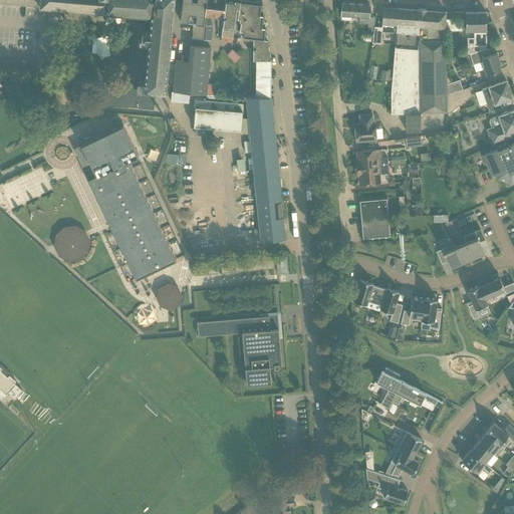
[(138,80),(138,86),(107,83),(106,104),(154,109),(155,93),(143,92),(143,89),(147,89),(166,91),(174,0),(0,0),(0,2),(39,6),(39,7),(151,15),(149,32),(143,31),(142,39),(149,40),(145,81),(144,81),(138,80)]
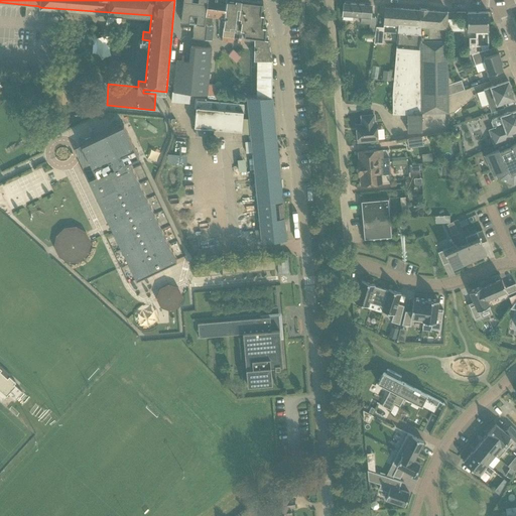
[(191,37),(191,38),(205,40),(207,25),(205,25),(207,0),(183,0),(183,2),(180,21),(186,21),(194,22),(192,31),(194,31),(192,37),(191,37)]
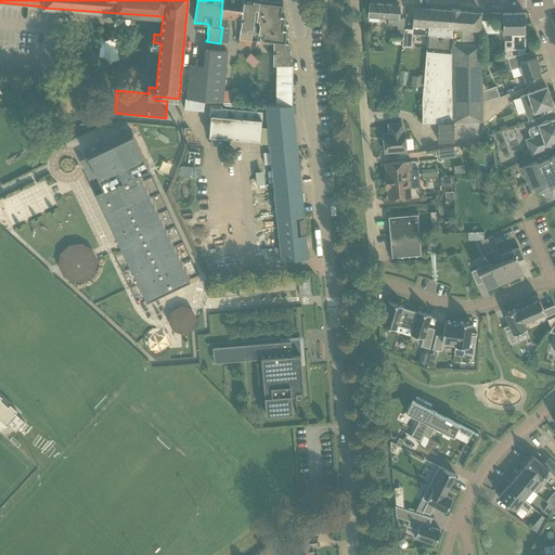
[(222,27),(220,43),(227,43),(229,27),(228,27),(229,16),(233,17),(241,18),(242,0),(222,0),(220,27),(222,27)]
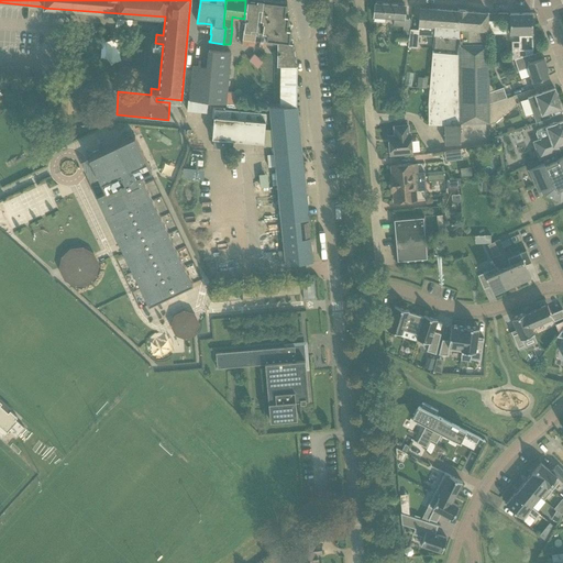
[(245,19),(243,40),(241,45),(253,47),(254,41),(255,41),(256,34),(261,35),(258,47),(276,50),(276,65),(280,65),(297,65),(294,45),(294,42),(293,42),(288,42),(289,36),(290,36),(291,29),(286,29),(287,23),(288,23),(289,15),(284,14),(285,10),(286,10),(287,1),(273,0),(245,0),(244,19),(245,19)]
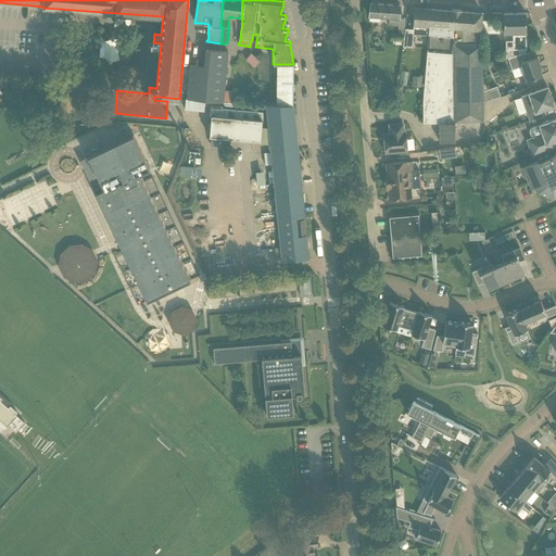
[(370,3),(369,14),(369,16),(390,17),(389,25),(399,26),(400,5),(370,3)]
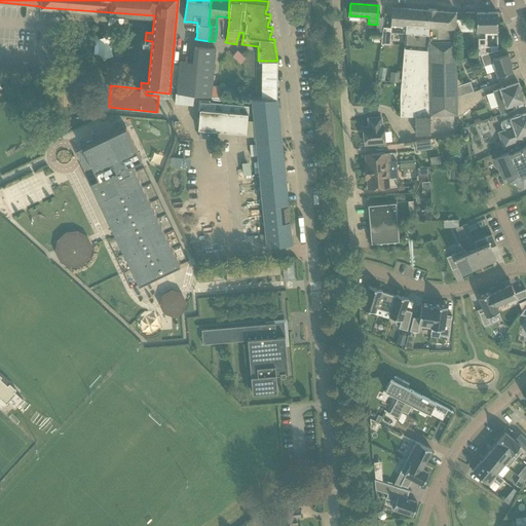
[(390,28),(383,28),(381,44),(389,44),(390,33),(405,35),(406,25),(408,8),(392,7),(390,28)]
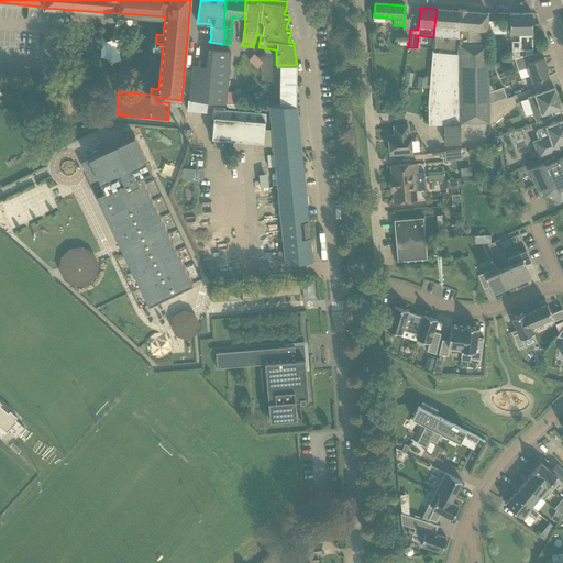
[(456,11),(437,9),(433,37),(428,103),(428,124),(445,124),(445,144),(461,143),(461,123),(489,123),(488,103),(488,92),(487,13),(467,11),(467,10),(457,9),(456,11)]
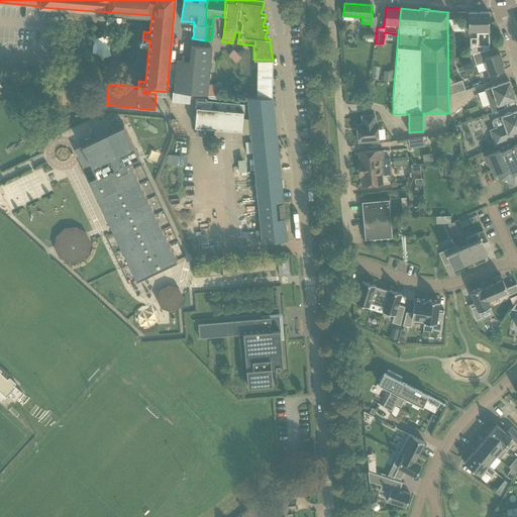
[(468,12),(468,13),(469,30),(477,30),(477,45),(478,45),(478,52),(488,48),(488,45),(489,45),(488,12),(468,12)]
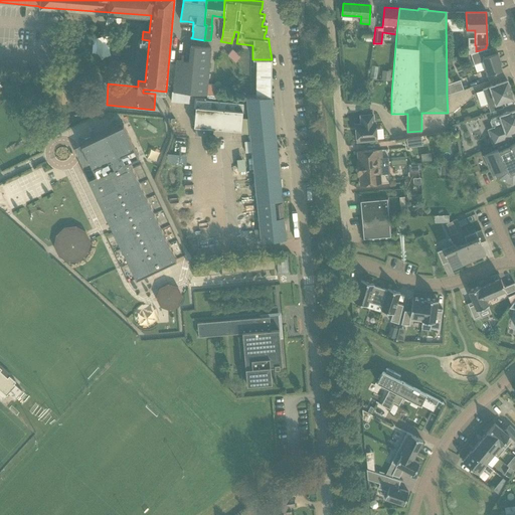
[(176,93),(197,94),(207,95),(207,84),(210,47),(190,46),(188,61),(175,60),(173,93),(176,93)]
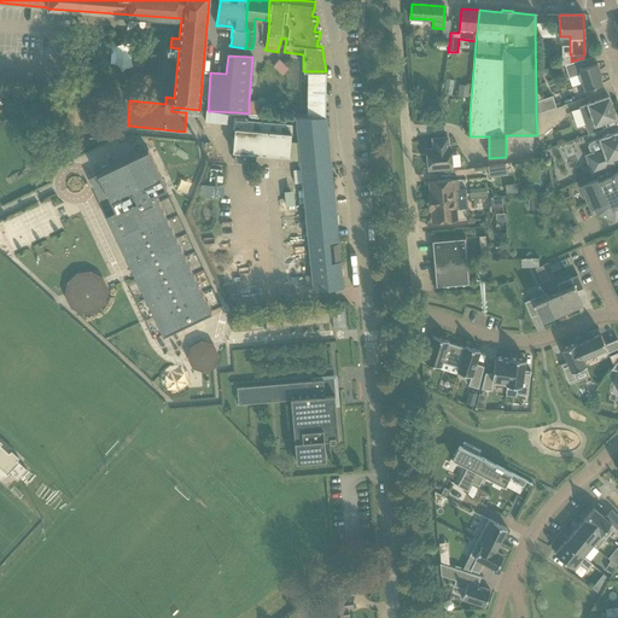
[(279,59),(273,65),(283,75),(289,68),(279,59)]
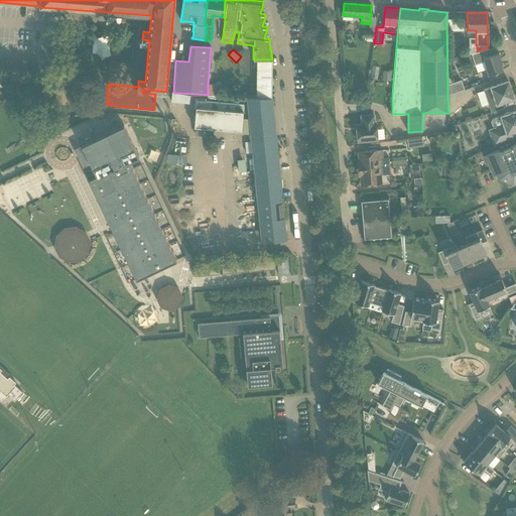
[(486,56),(484,50),(471,54),(475,65),(484,61),(486,68),(485,68),(488,76),(493,74),(503,70),(501,63),(502,62),(498,52),(486,56)]
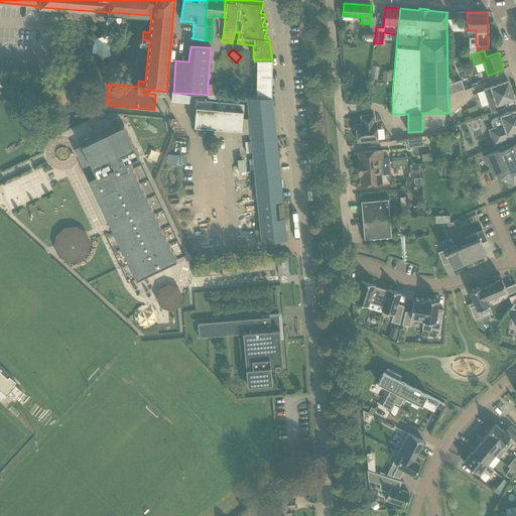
[(195,98),(195,100),(194,127),(196,127),(195,135),(213,137),(213,129),(241,131),(241,133),(251,134),(258,203),(262,243),(286,241),(283,219),(275,220),(273,202),(282,201),(281,189),(278,157),(279,157),(278,150),(277,150),(276,138),(272,98),(271,98),(272,74),(273,74),(273,69),(272,69),(272,59),(257,59),(257,98),(248,98),(248,104),(205,101),(206,99),(197,98),(195,98)]
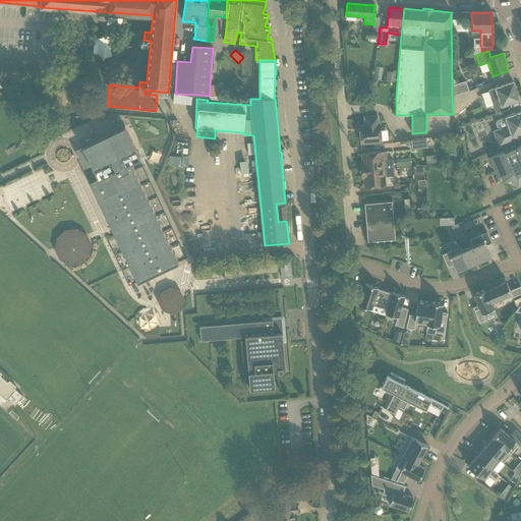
[(395,72),(386,71),(386,80),(395,80),(395,72)]
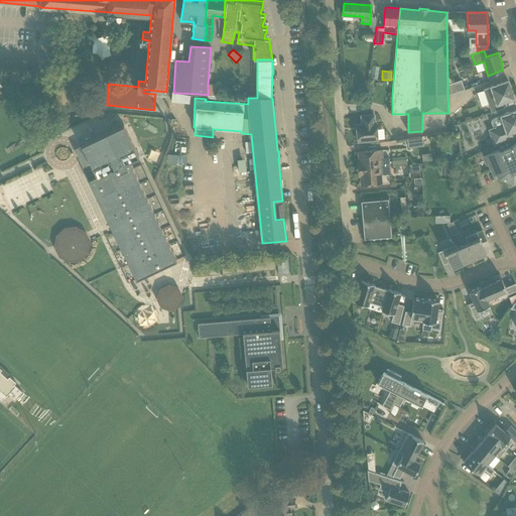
[(461,80),(447,85),(447,95),(465,90),(461,80)]
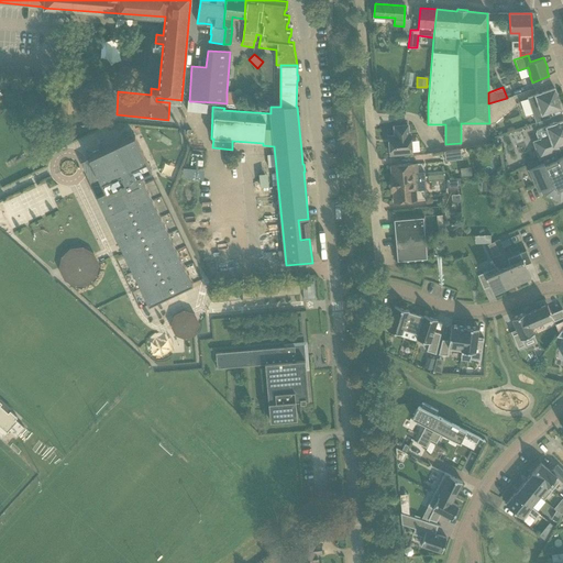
[(536,123),(540,121),(550,118),(548,111),(561,107),(554,88),(543,92),(527,98),(536,123)]
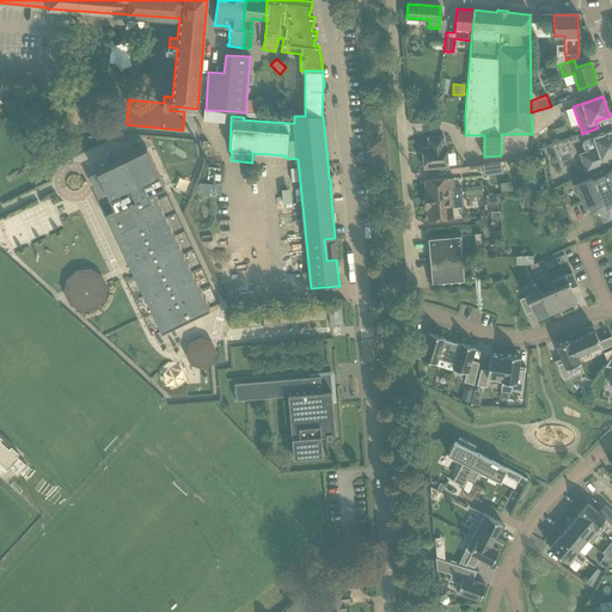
[(246,101),(246,112),(255,114),(256,101),(246,101)]
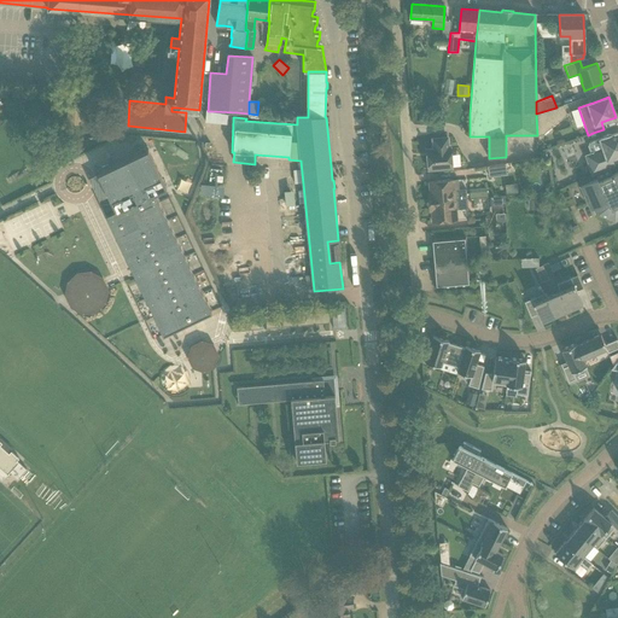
[(554,123),(553,120),(567,115),(564,105),(557,108),(536,114),(537,135),(543,134),(541,128),(554,123)]
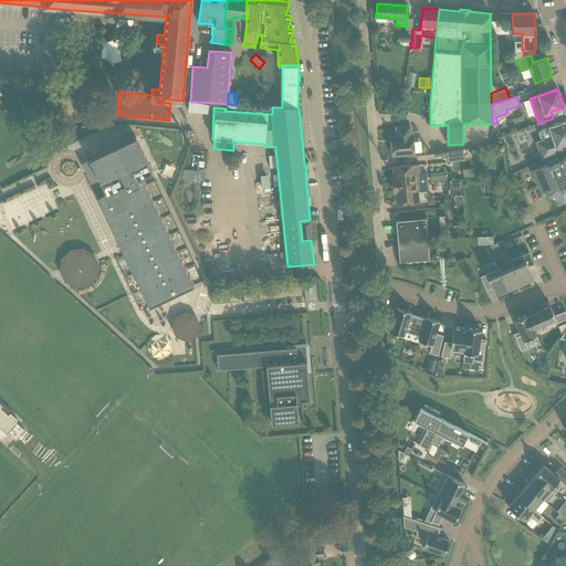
[(565,122),(557,125),(540,130),(538,134),(541,138),(543,140),(536,143),(543,160),(563,152),(561,145),(565,143),(565,122)]
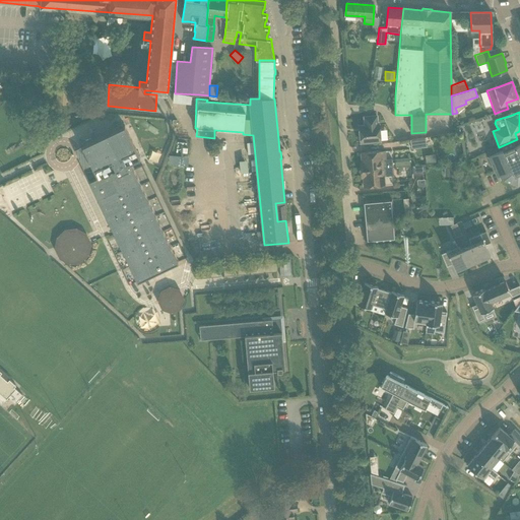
[(361,143),(371,142),(380,141),(379,125),(377,125),(376,116),(364,117),(365,126),(359,126),(361,143)]
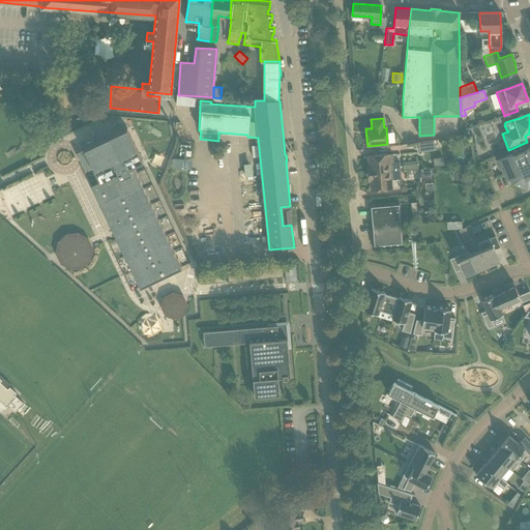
[(143,160),(126,128),(76,153),(141,287),(180,268),(133,166),(143,160)]
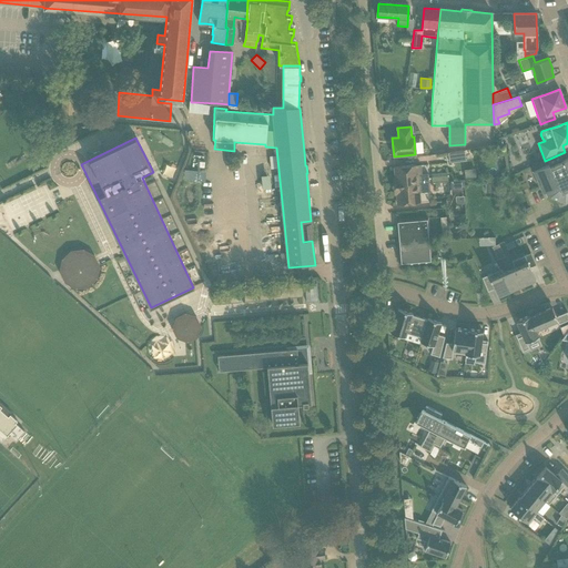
[(465,161),(465,158),(464,151),(448,153),(449,163),(464,161),(465,161)]
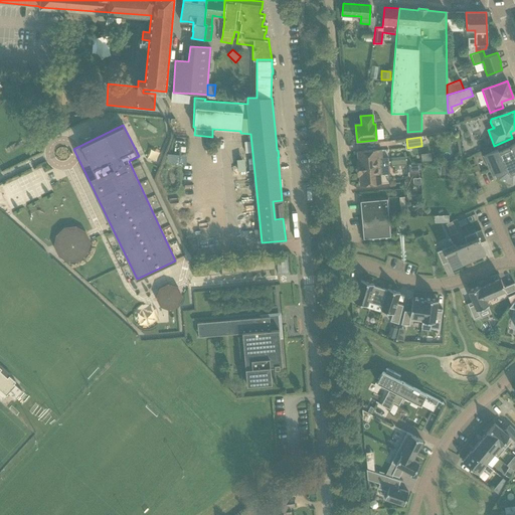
[(496,173),(498,180),(512,185),(514,183),(514,143),(510,146),(508,141),(499,145),(496,147),(497,149),(483,155),(490,171),(493,169),(495,174),(496,173)]
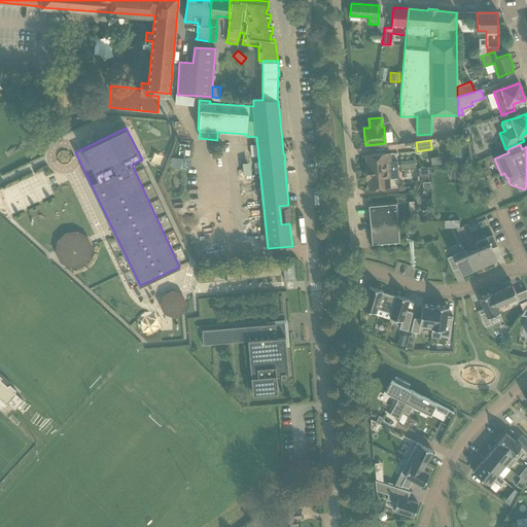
[(364,166),(364,170),(364,173),(398,170),(397,162),(387,163),(386,153),(365,155),(366,165),(364,166)]
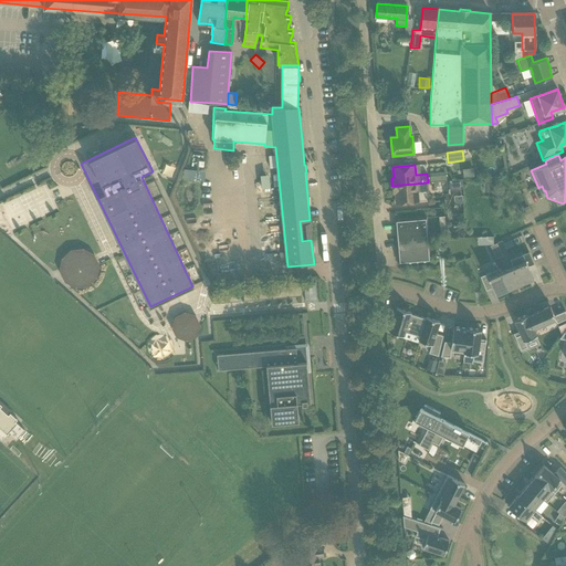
[(447,180),(446,171),(429,174),(430,182),(447,180)]
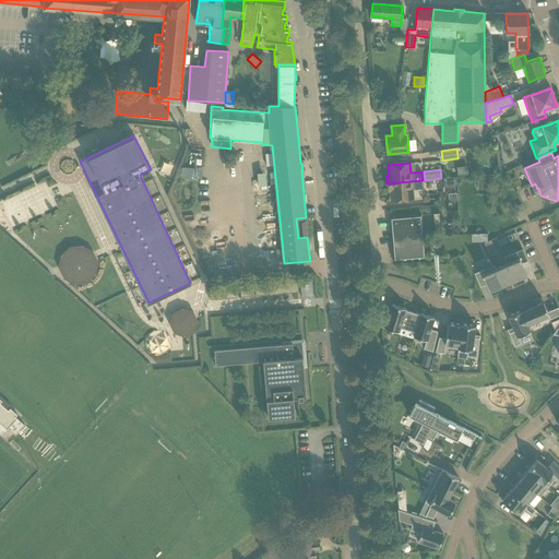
[(265,173),(257,174),(259,186),(266,186),(265,173)]
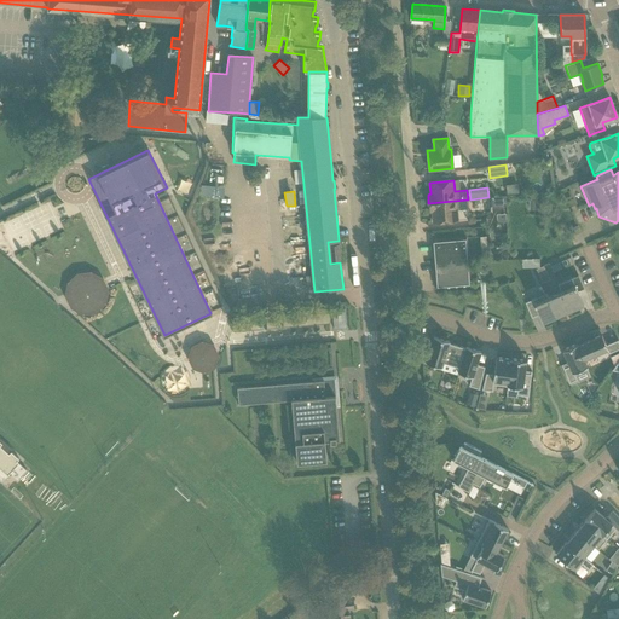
[(505,196),(491,197),(492,208),(507,206),(505,196)]
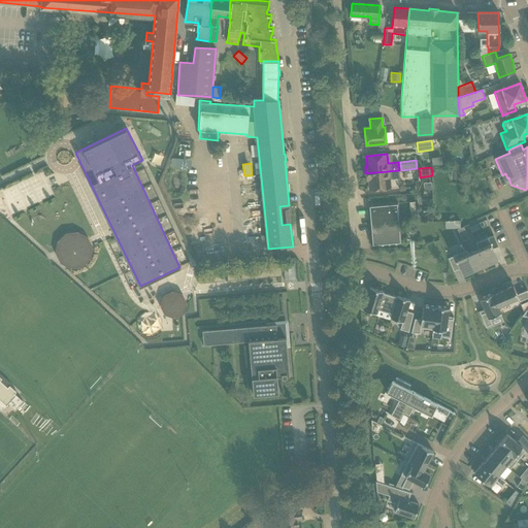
[(399,170),(365,173),(366,180),(368,180),(369,191),(390,189),(389,179),(399,178),(399,170)]
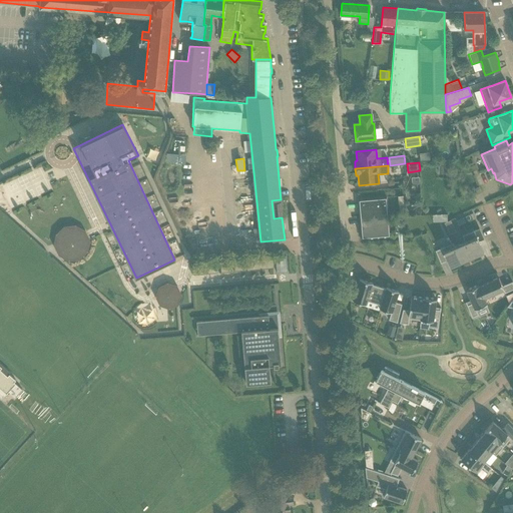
[(386,197),(358,199),(362,238),(390,236),(386,197)]
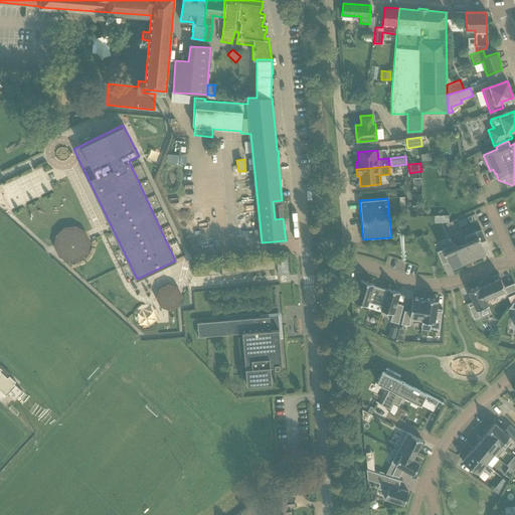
[(274,204),(276,217),(283,216),(282,203),(274,204)]
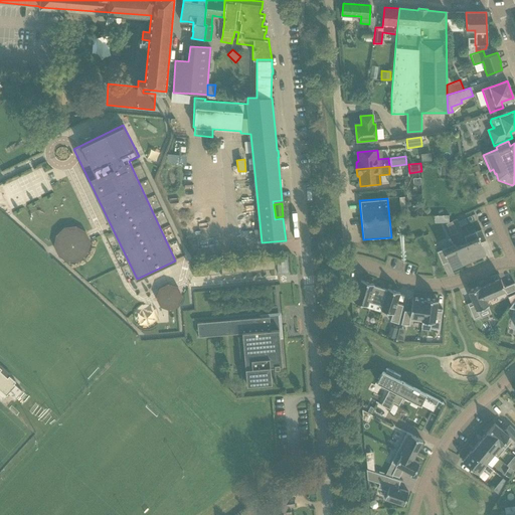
[(452,221),(446,224),(448,229),(454,226),(452,221)]
